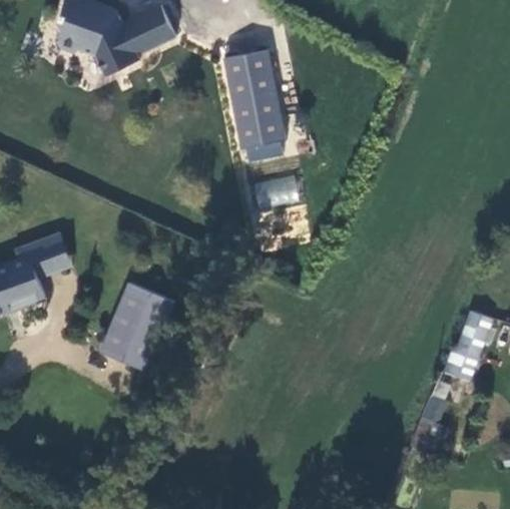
[(175,37),(160,6),(122,24),(115,11),(96,4),(83,7),(83,5),(70,0),(67,0),(58,24),(61,31),(57,42),(60,49),(73,53),(79,50),(95,56),(105,76),(139,60),(137,56),(175,37)]
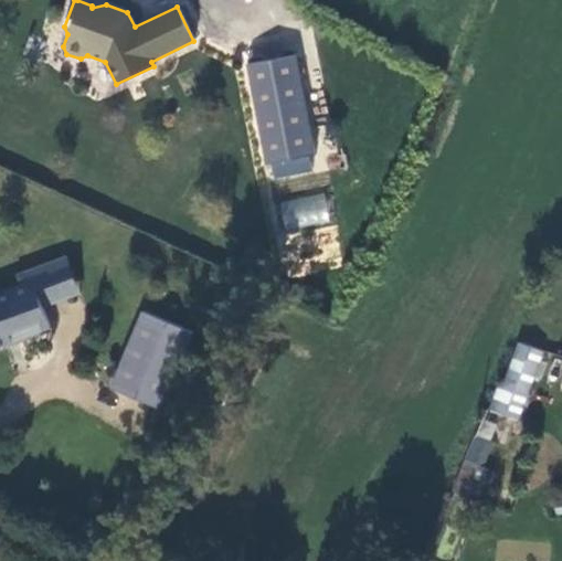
[(294,55),(246,65),(265,165),(313,156),(294,55)]
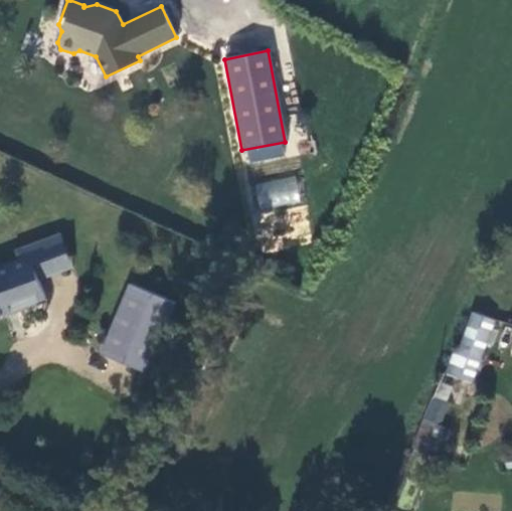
[(256,180),(262,207),(305,197),(299,170),(256,180)]
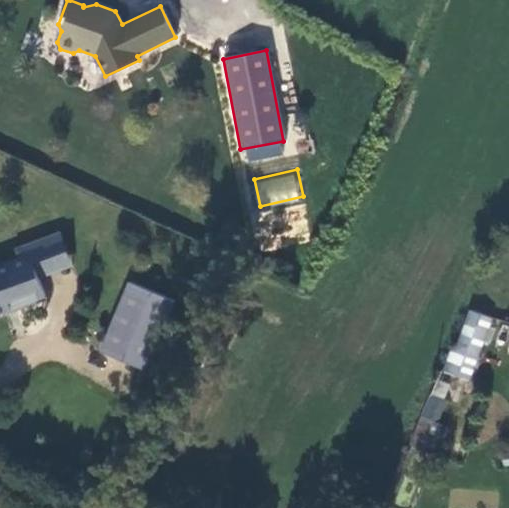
[(309,206),(260,208),(261,241),(310,239),(309,206)]
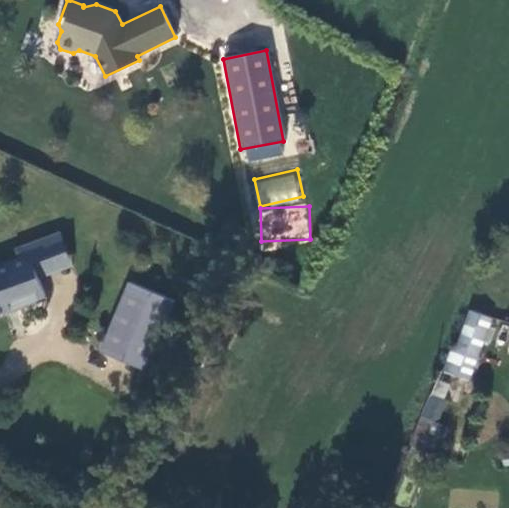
[(56,230),(40,236),(52,268),(68,263),(56,230)]
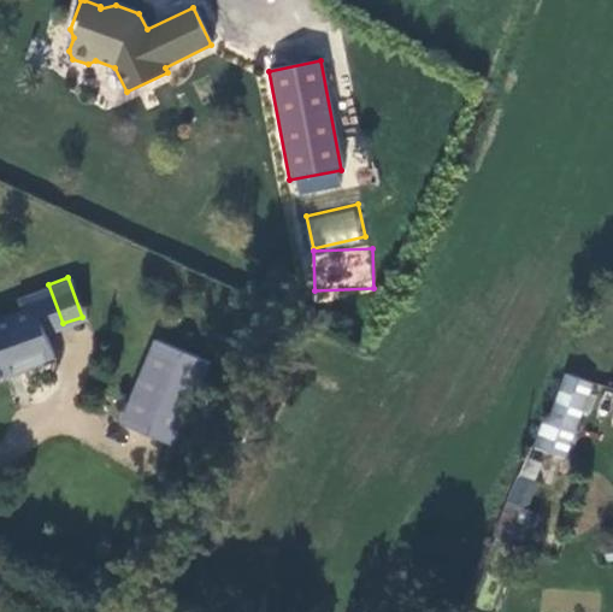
[(0,375),(16,370),(15,368),(51,354),(42,331),(63,323),(48,284),(13,298),(18,310),(0,316),(0,375)]
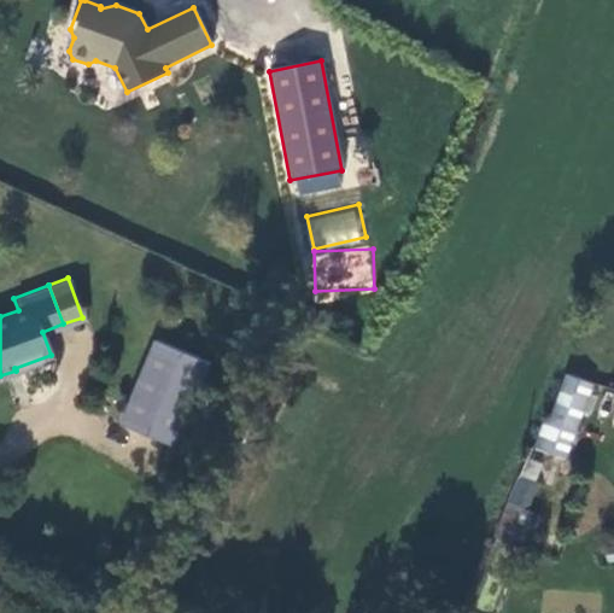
[(116,421),(171,444),(206,361),(151,338),(116,421)]
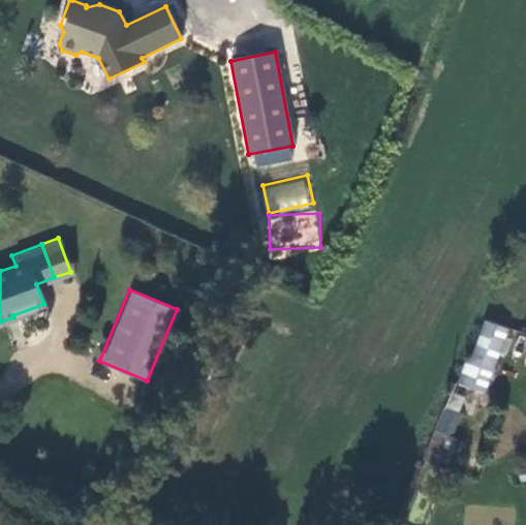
[(508,330),(485,320),(460,384),(483,394),(508,330)]
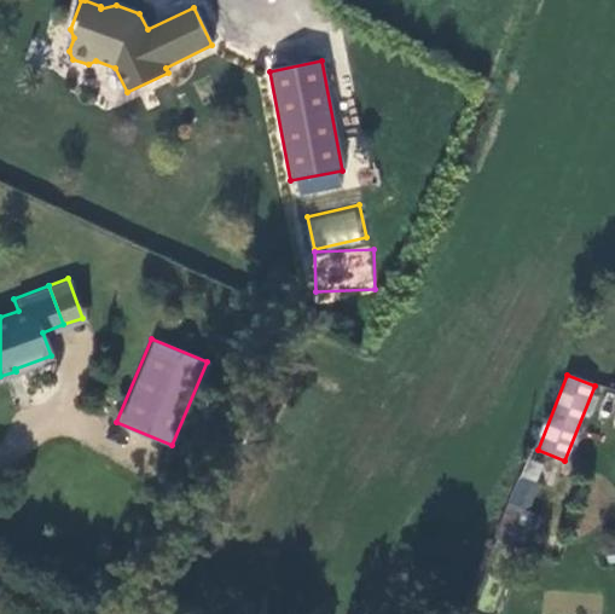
[(522,537),(549,461),(527,453),(500,529),(522,537)]
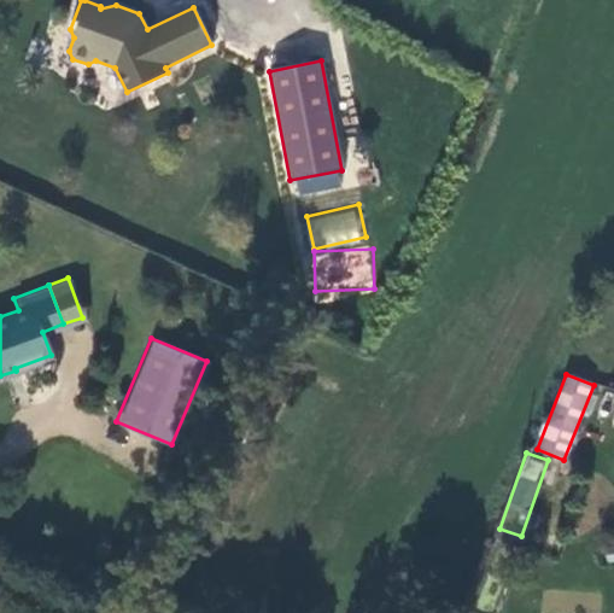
All buildings are outlined.
